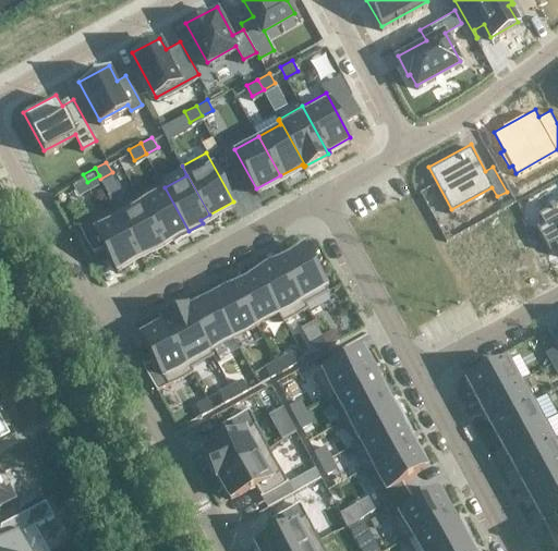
[(137,191),(136,191),(164,240),(172,235),(174,239),(189,231),(165,187),(143,198),(137,191)]
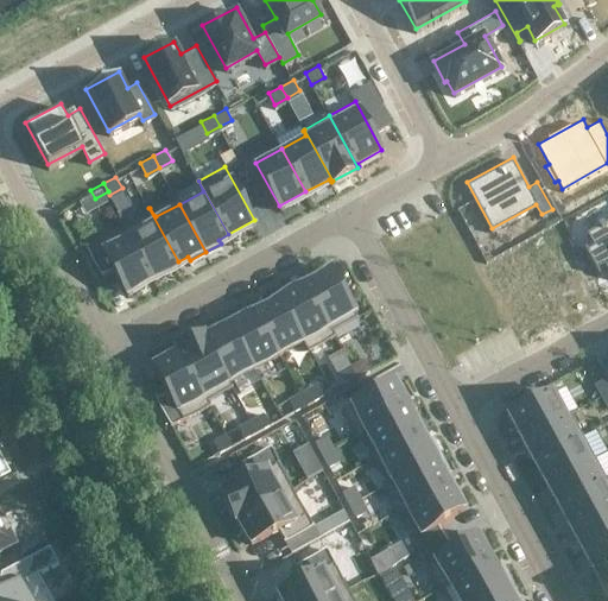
[(149,208),(124,222),(153,276),(178,261),(149,208)]
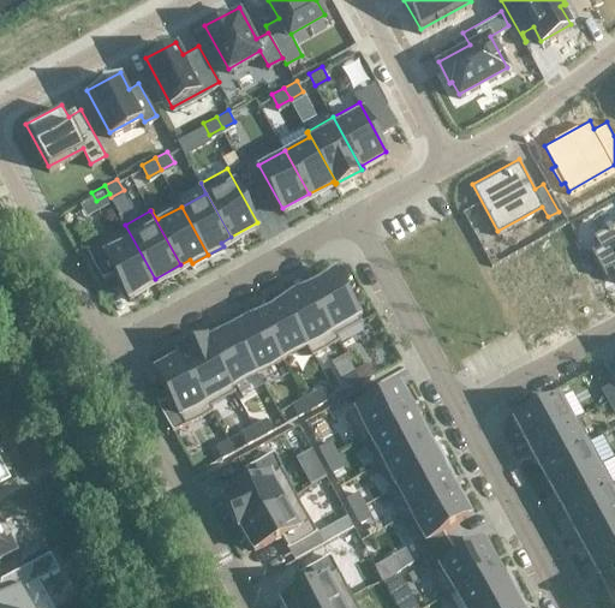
[(614,221),(593,233),(599,246),(593,250),(592,246),(591,248),(604,273),(607,272),(604,269),(610,266),(614,273),(614,221)]
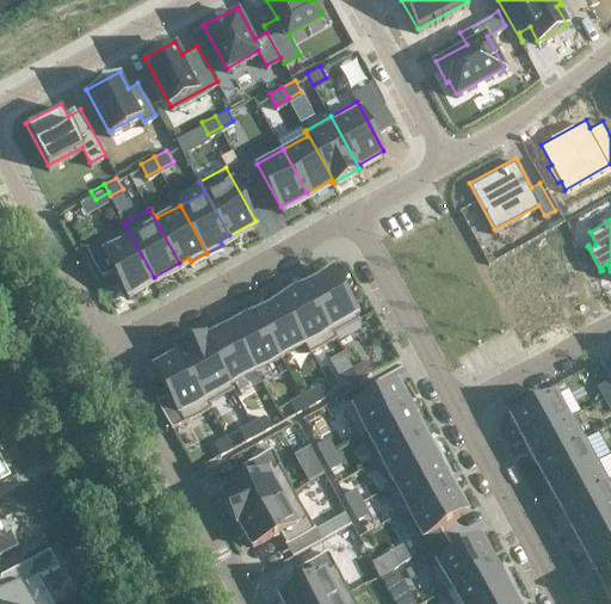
[(87,242),(85,244),(102,273),(104,272),(103,271),(113,265),(128,291),(154,277),(124,223),(87,242)]
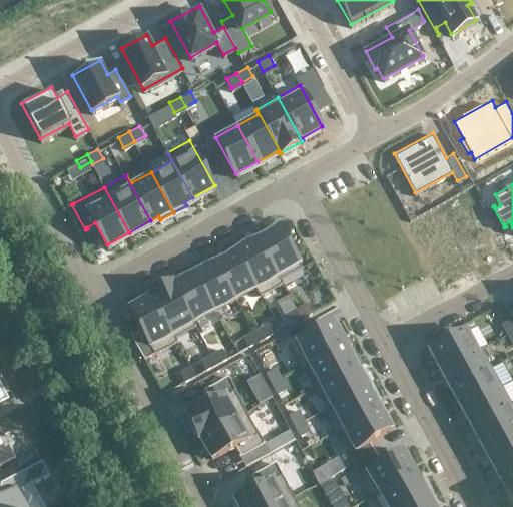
[(438,242),(446,258),(450,256),(455,266),(481,251),(479,247),(492,241),(488,234),(498,229),(479,194),(468,200),(471,206),(434,227),(441,240),(438,242)]
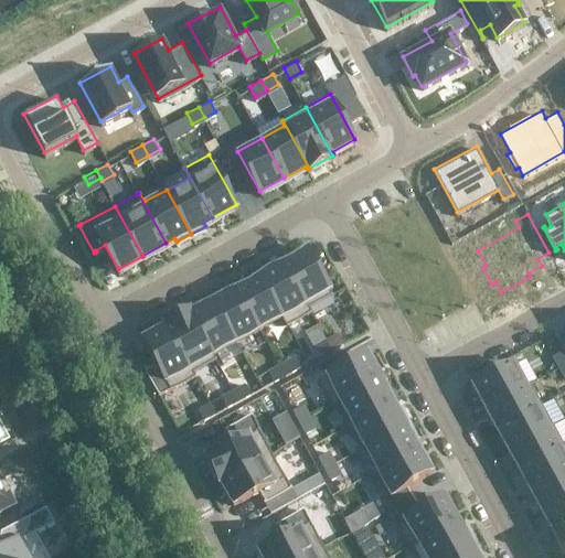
[(308,246),(283,259),(310,309),(311,308),(309,303),(332,291),(328,283),(332,281),(322,265),(319,267),(308,246)]
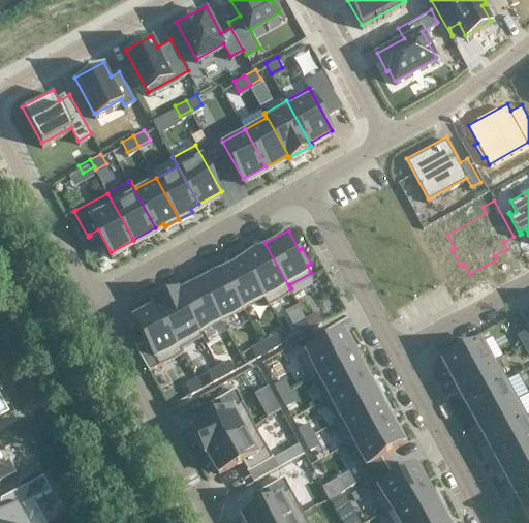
[(254,244),(241,251),(269,301),(290,289),(265,243),(256,247),(254,244)]
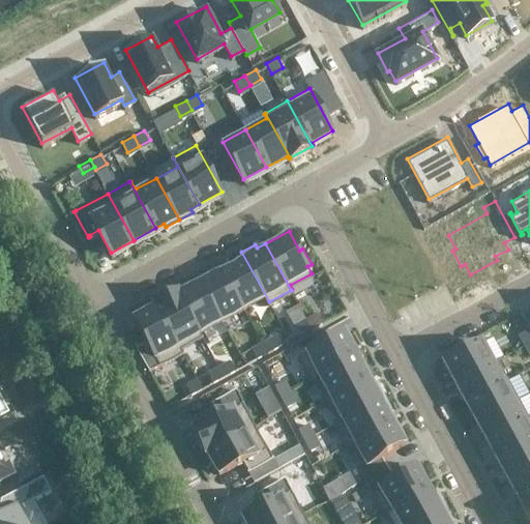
[(230,262),(222,267),(242,306),(263,294),(268,302),(269,301),(241,252),(229,259),(230,262)]
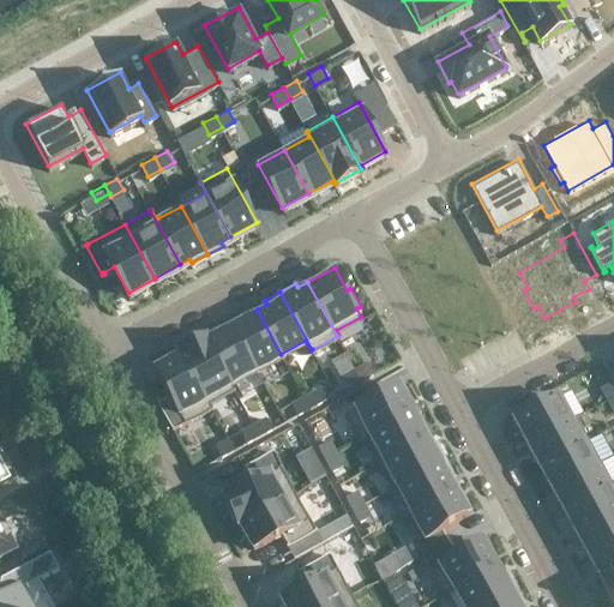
[(257,310),(232,323),(256,367),(281,354),(257,310)]
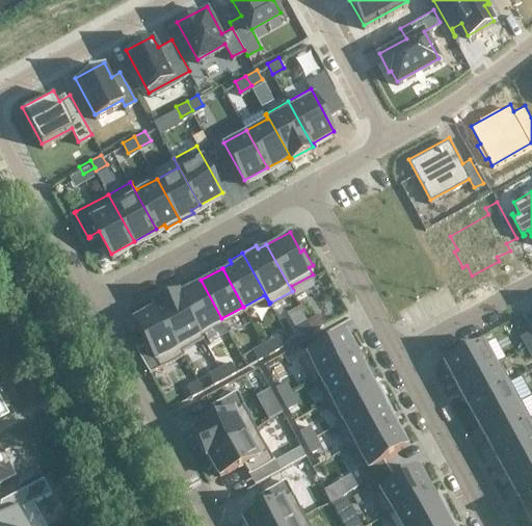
[(179,289),(178,289),(203,335),(203,334),(201,330),(221,318),(201,280),(180,291),(179,289)]
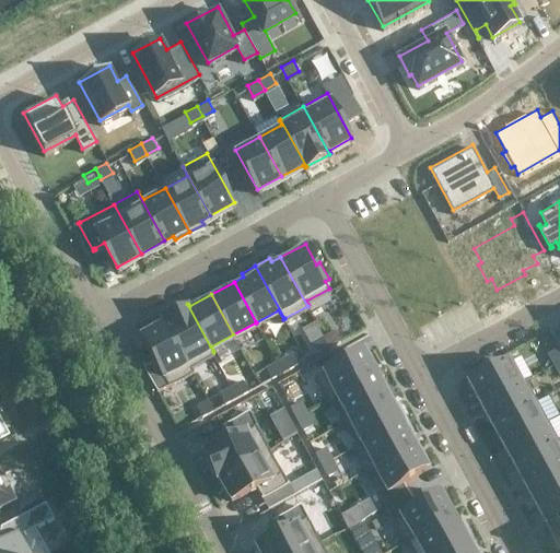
[(187,304),(164,317),(193,368),(194,368),(190,364),(213,352),(187,304)]
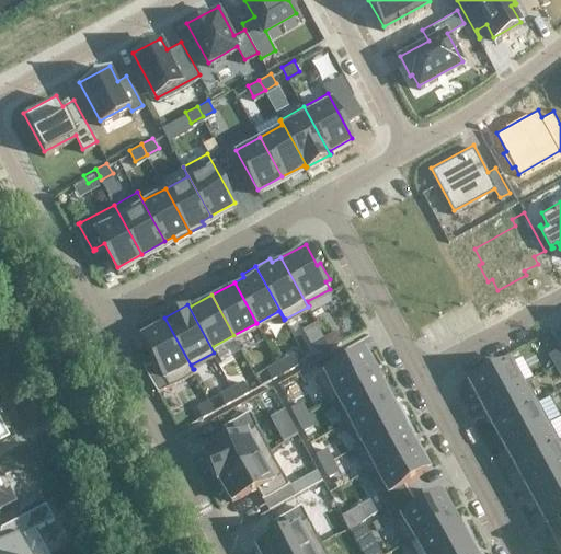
[(164,321),(141,333),(155,357),(145,362),(144,361),(142,361),(157,389),(159,389),(159,388),(193,369),(164,318),(163,318),(164,321)]
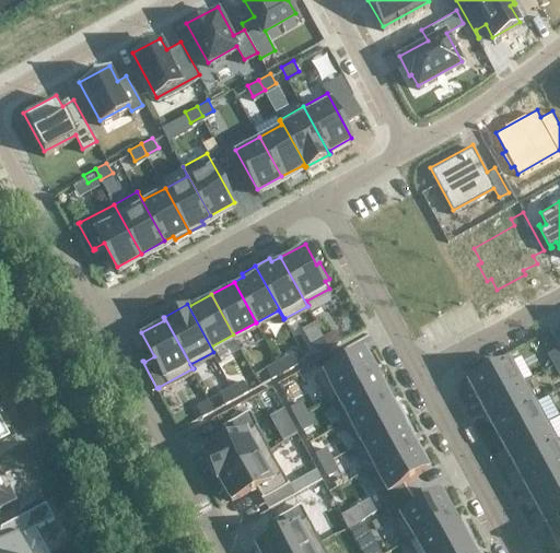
[(334,327),(323,333),(328,344),(340,338),(334,327)]
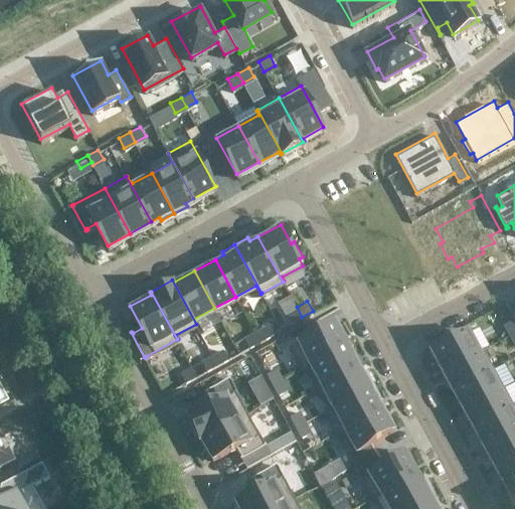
[(297,307),(286,313),(292,322),(302,317),(297,307)]
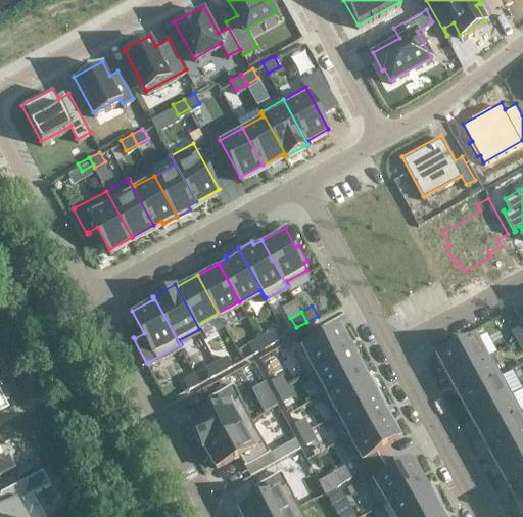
[(522,325),(521,322),(511,327),(517,337),(522,334),(522,325)]
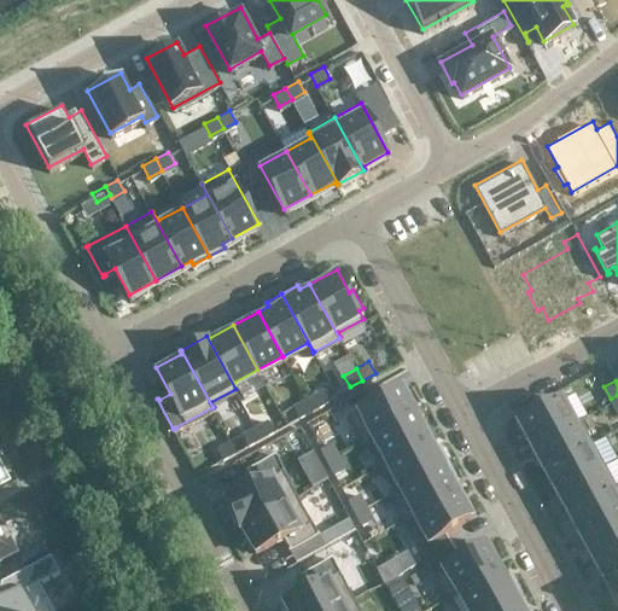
[(401,383),(347,413),(361,440),(415,409),(401,383)]
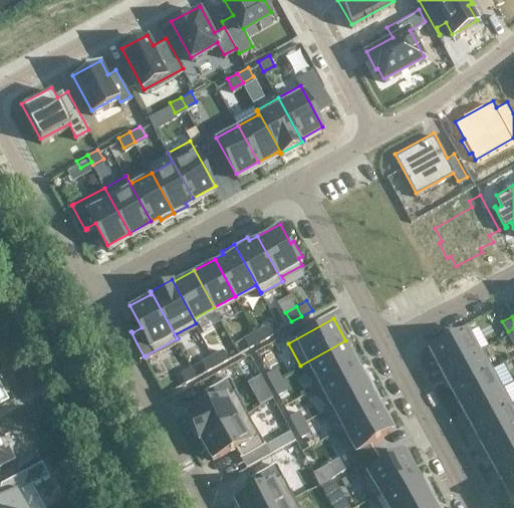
[(264,323),(254,329),(259,339),(270,333),(264,323)]
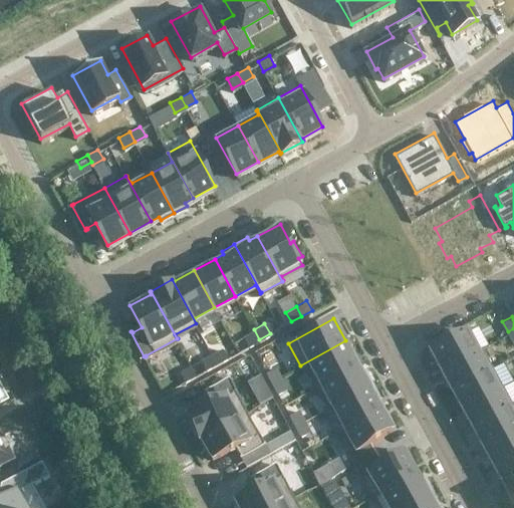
[(444,340),(430,348),(441,368),(482,346),(481,345),(477,347),(467,328),(459,332),(457,329),(442,337),(444,340)]
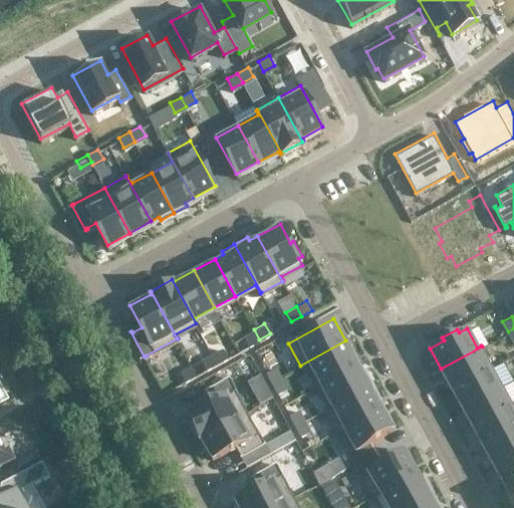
[(254,329),(243,335),(248,344),(259,339),(254,329)]
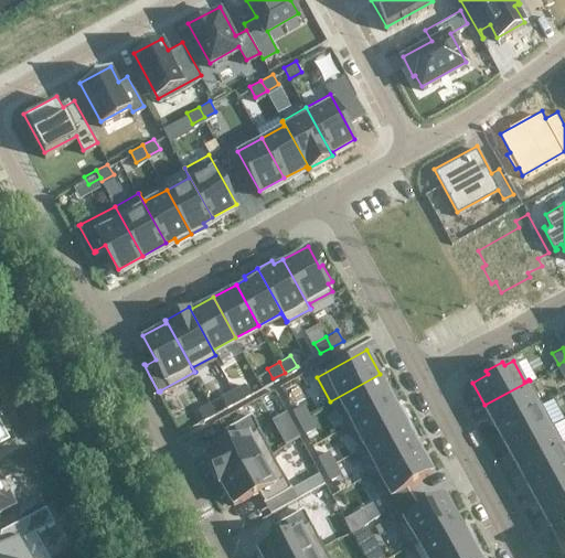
[(380,374),(330,401),(331,403),(336,400),(348,422),(393,398),(380,374)]
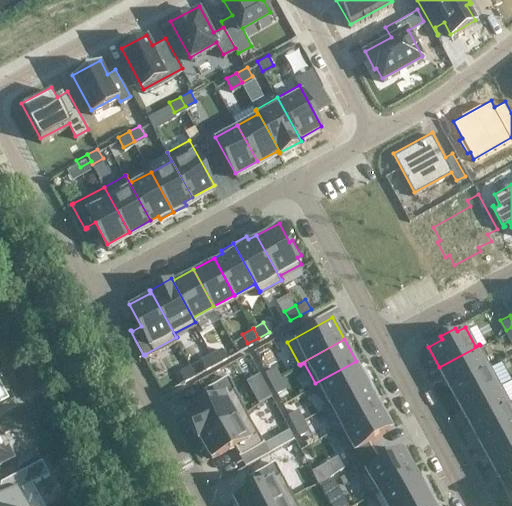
[(221,345),(211,351),(216,361),(226,355),(221,345)]
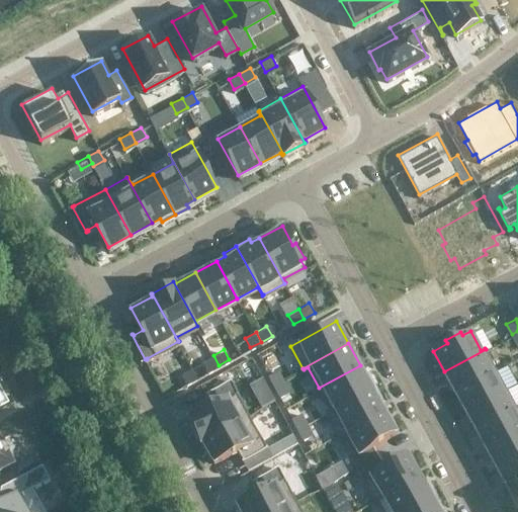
[(486,349),(444,371),(454,391),(496,368),(486,349)]
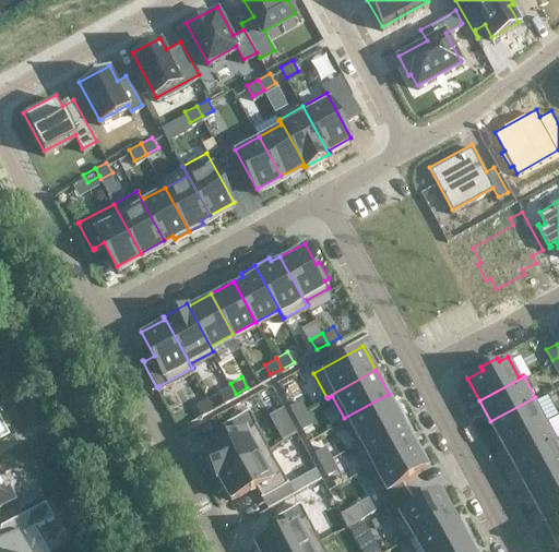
[(230,383),(218,390),(224,399),(236,394),(230,383)]
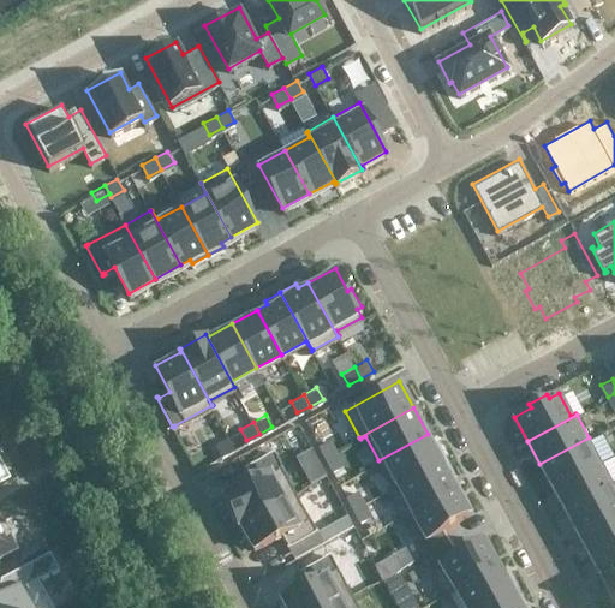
[(428,434),(378,460),(392,484),(387,487),(387,488),(446,457),(437,441),(433,443),(428,434)]
